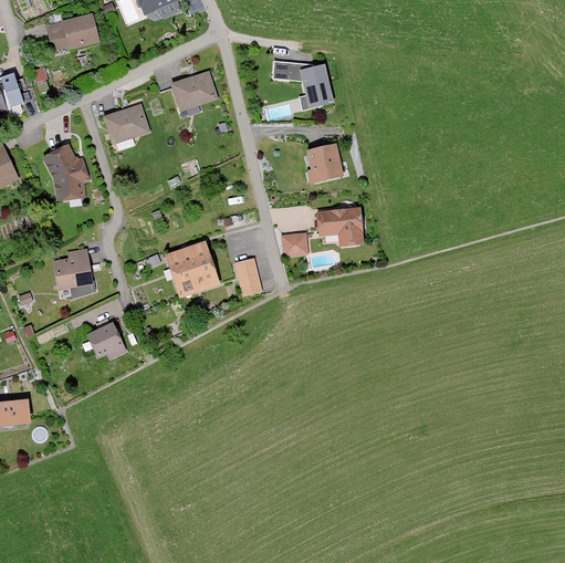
[(139,0),(143,11),(177,0),(139,0)]
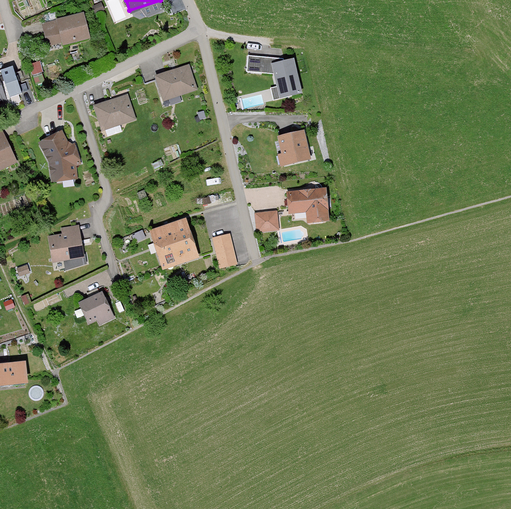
[(84,11),(48,23),(56,47),(92,36),(84,11)]
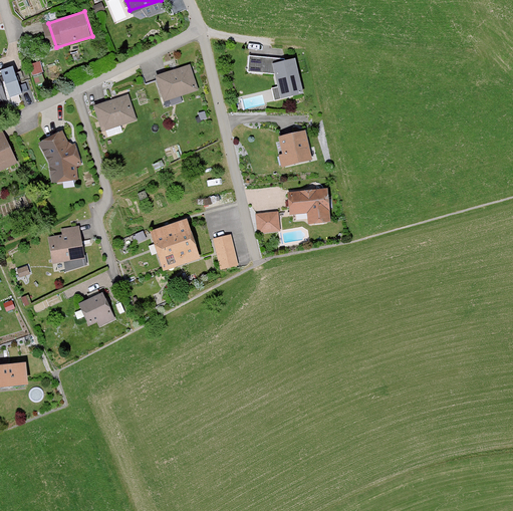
[(295,58),(248,55),(247,72),(273,74),(280,100),(304,94),(295,58)]
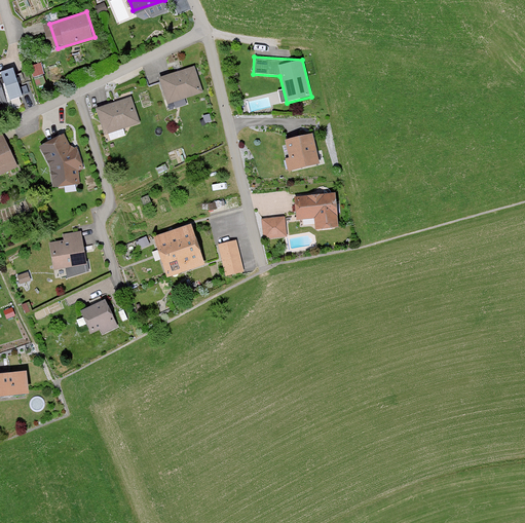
[(195,65),(157,76),(165,102),(203,89),(195,65)]
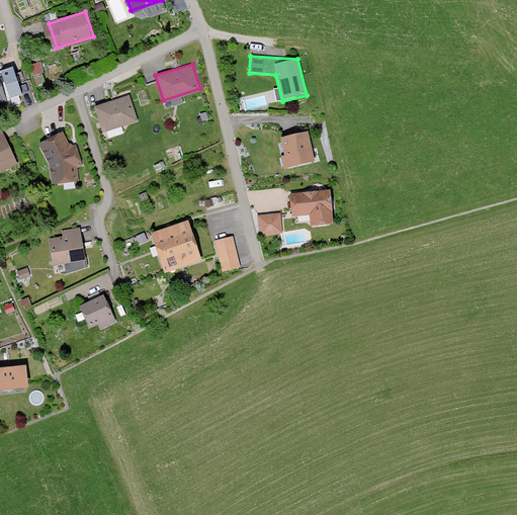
[(0,100),(21,93),(14,71),(0,75),(0,100)]
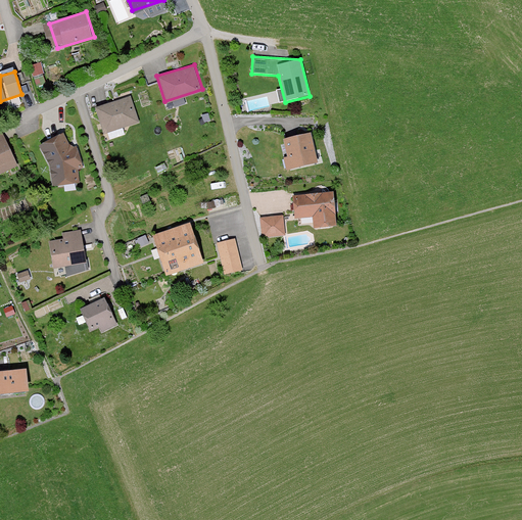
[(131,93),(93,104),(101,130),(139,117),(131,93)]
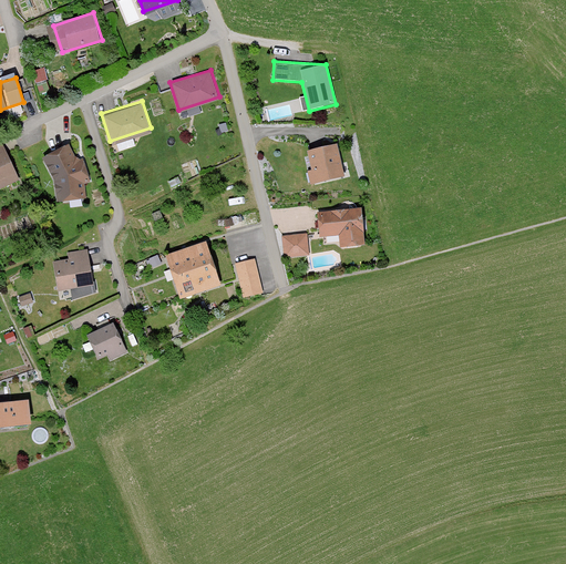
[(337,143),(304,153),(314,186),(347,176),(337,143)]
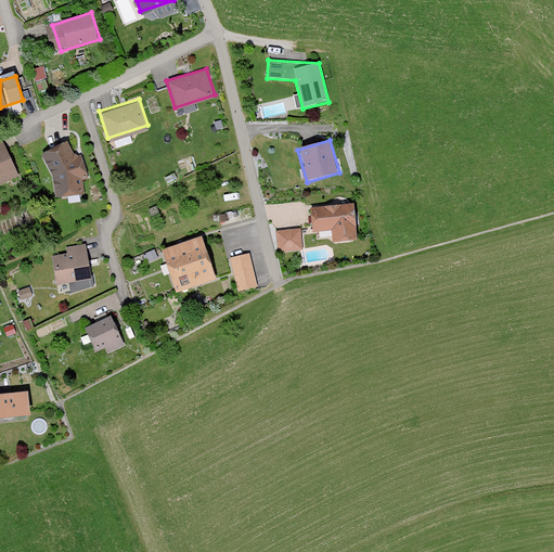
[(18,175),(1,141),(0,141),(0,181),(1,183),(18,175)]
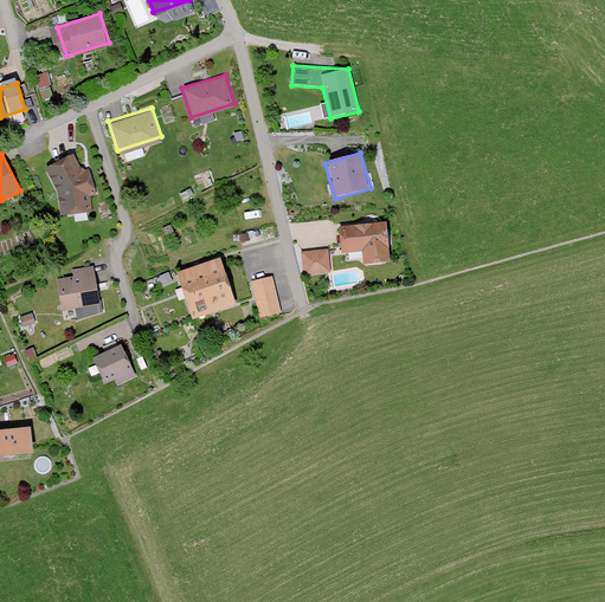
[(82,172),(73,154),(45,168),(57,189),(59,213),(91,211),(90,194),(95,193),(88,169),(82,172)]
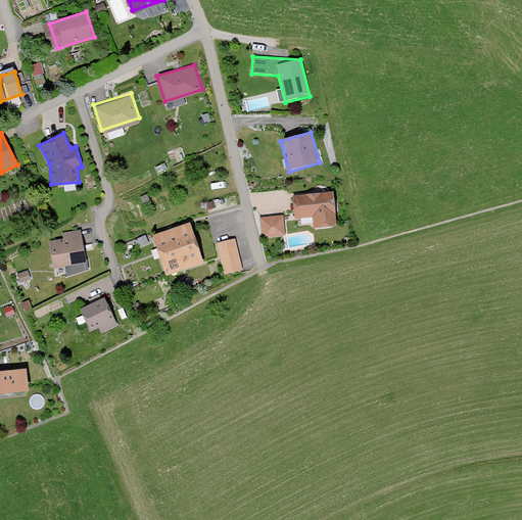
[(335,193),(292,194),(292,218),(313,217),(313,228),(336,228),(335,193)]
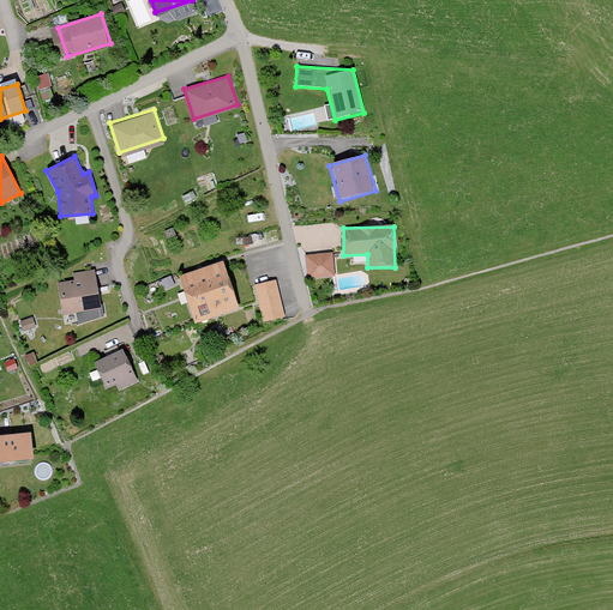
[(334,253),(306,254),(307,276),(335,275),(334,253)]
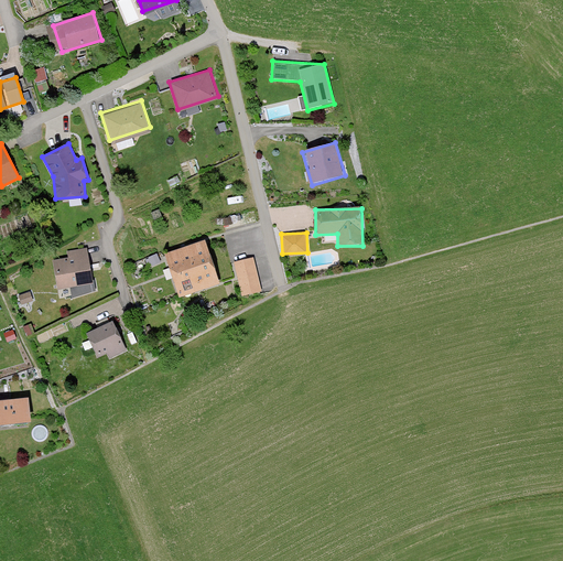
[(205,240),(163,254),(177,299),(220,284),(205,240)]
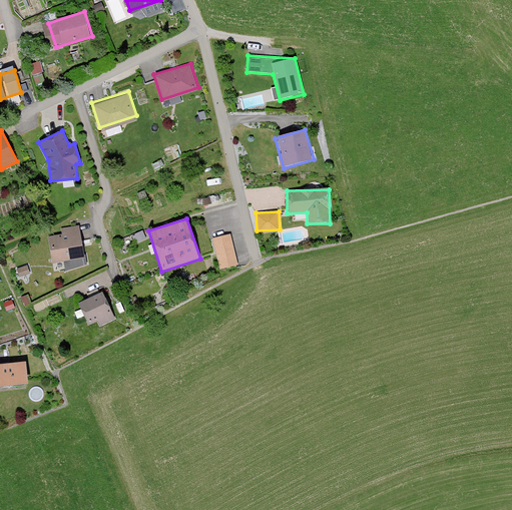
[(83,257),(78,224),(60,227),(61,233),(47,235),(51,262),(83,257)]
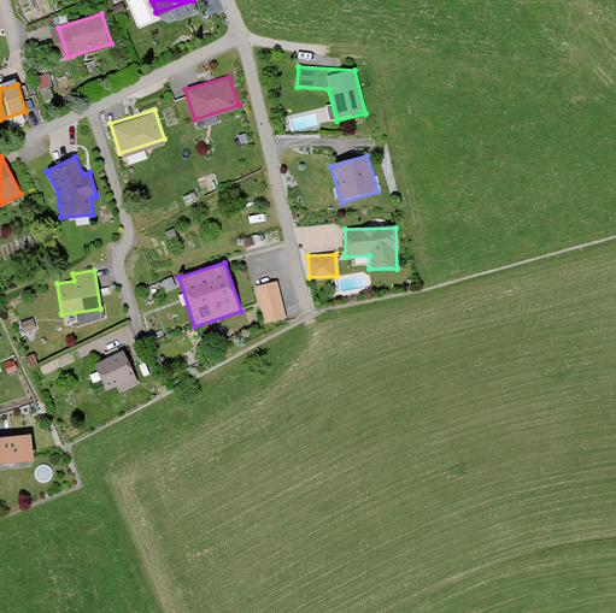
[(279,280),(256,284),(263,320),(286,316),(279,280)]
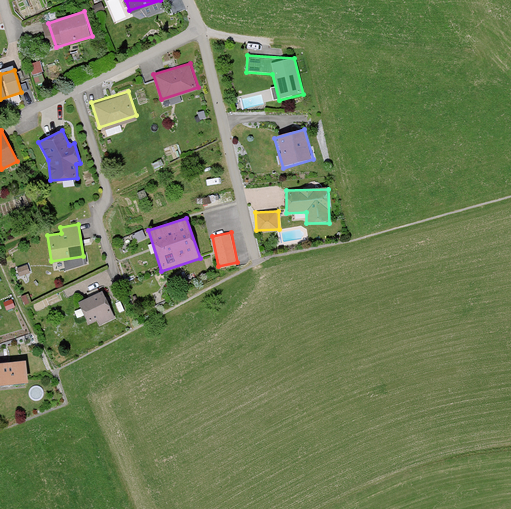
[(19,271),(30,268),(29,261),(17,264),(19,271)]
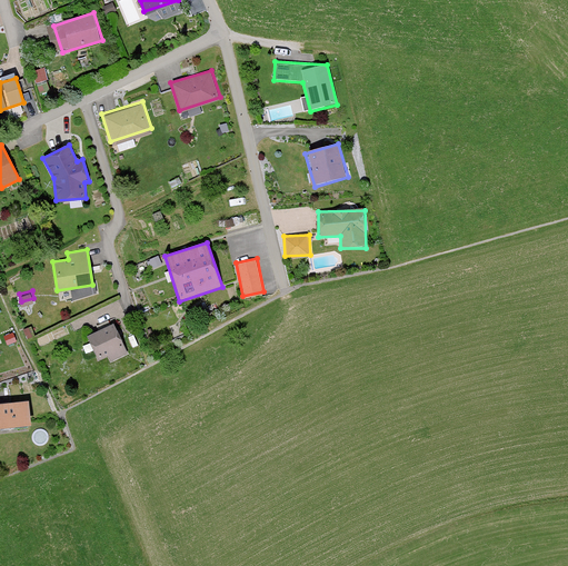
[(123,346),(112,324),(87,337),(97,358),(123,346)]
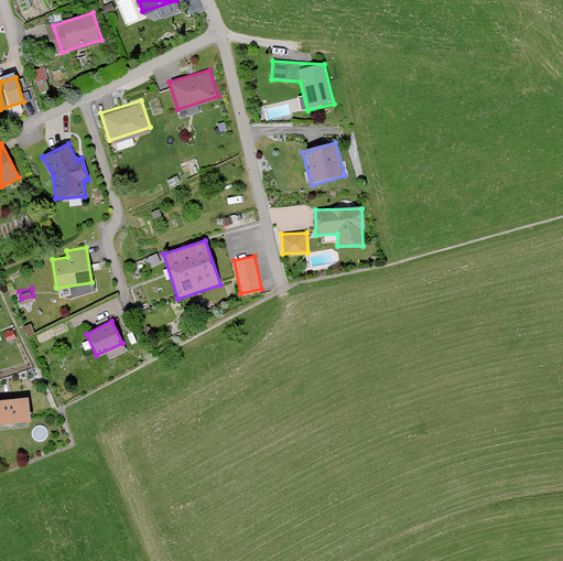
[(28,398),(0,399),(0,423),(30,422),(28,398)]
